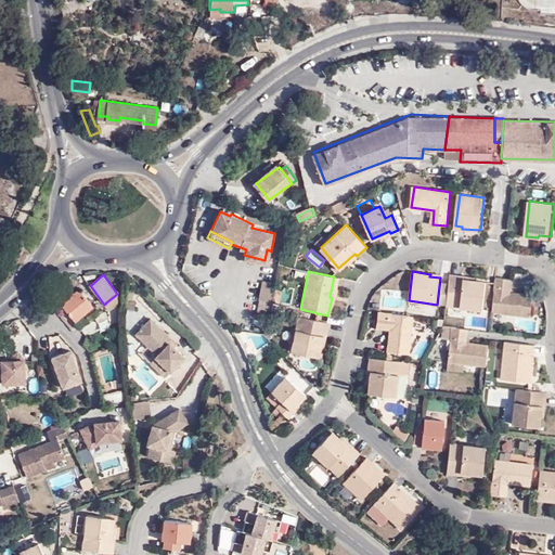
[(464,276),(449,275),(447,305),(480,309),(483,282),(464,280),(464,276)]
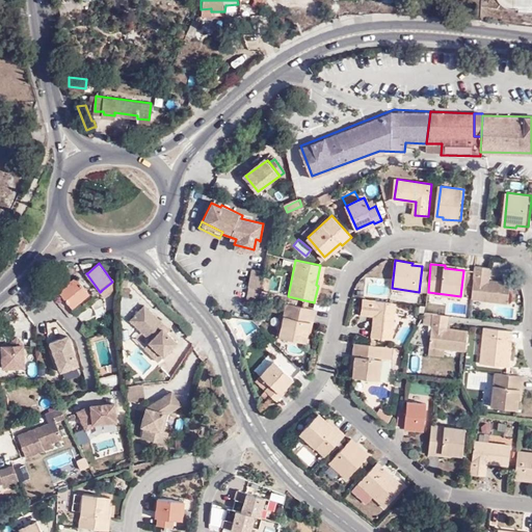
[(490,268),(476,267),(473,299),(506,303),(509,284),(488,281),(490,268)]
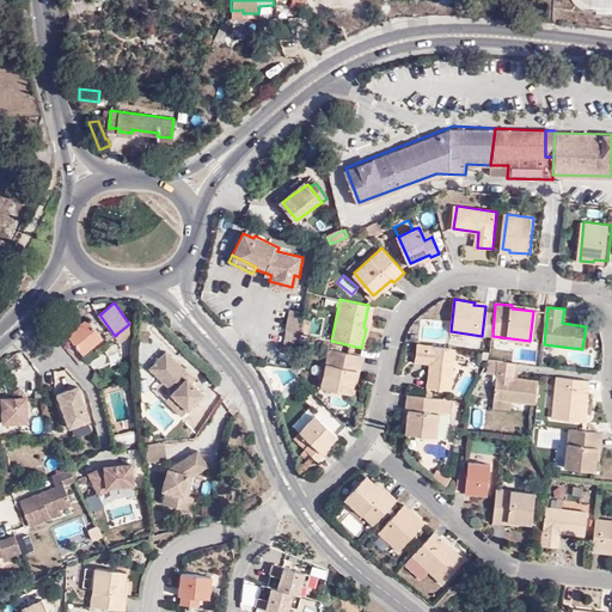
[(297,335),(301,313),(288,310),(282,331),(285,331),(297,335)]
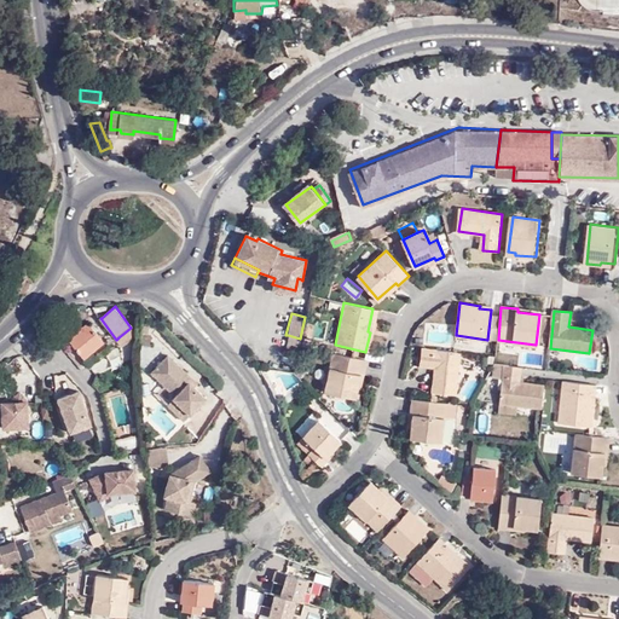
[(90,320),(76,331),(68,339),(81,354),(82,363),(85,365),(97,357),(91,351),(104,341),(90,320)]
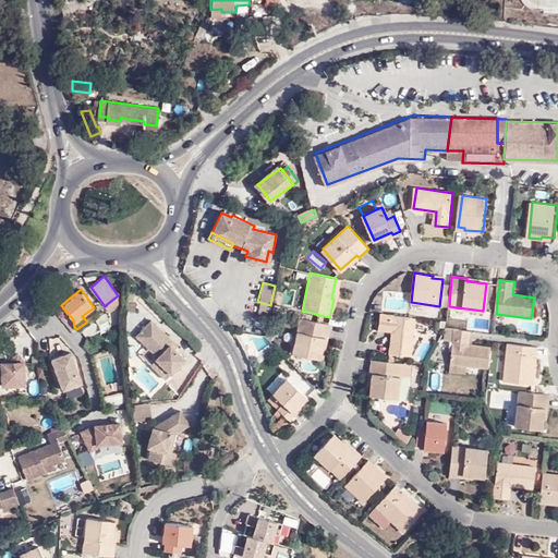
[(61,305),(69,299),(64,292),(51,303),(56,308),(61,305)]
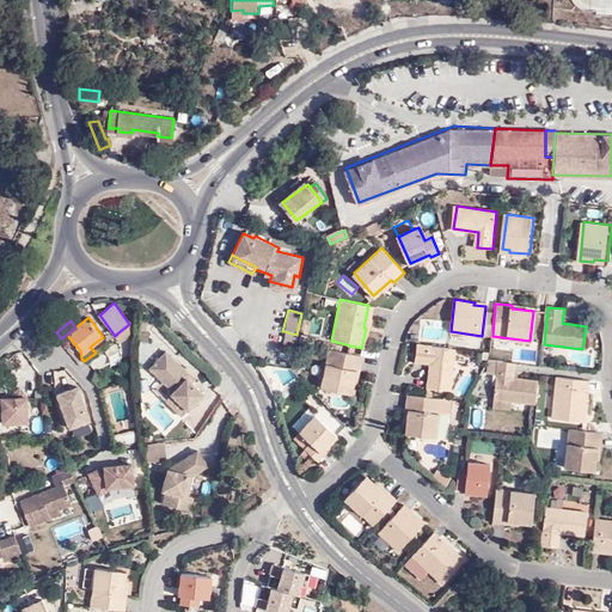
[(129,324),(117,334),(123,342),(135,331),(129,324)]
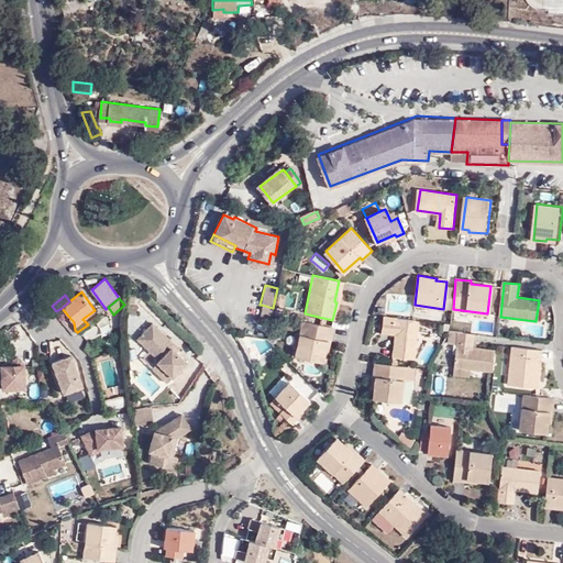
[(140,299),(130,299),(130,308),(140,308),(140,299)]
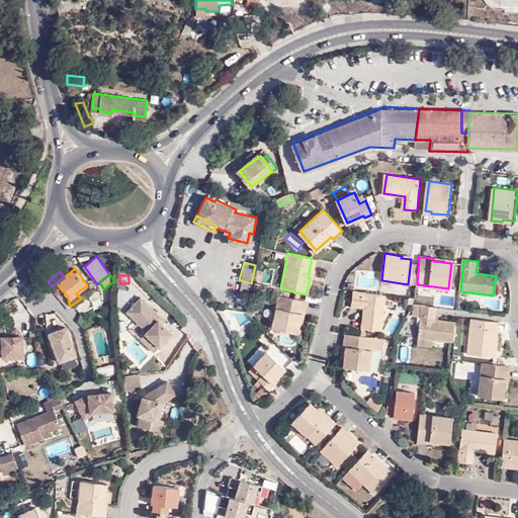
[(249,290),(251,283),(241,280),(238,289),(248,292),(249,290)]
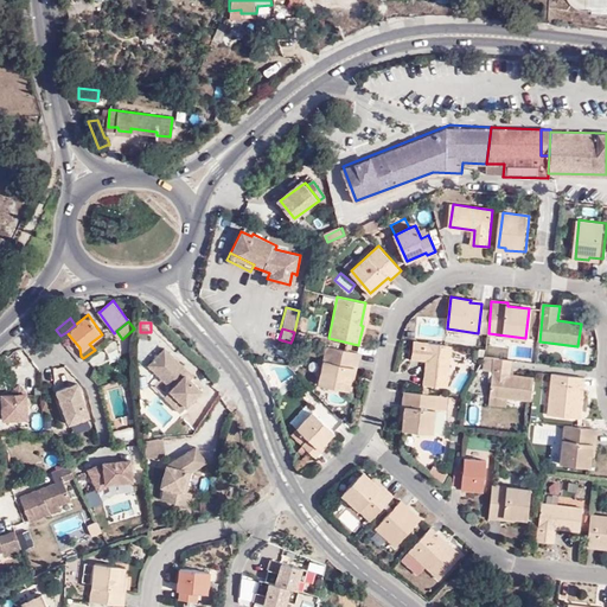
[(452,345),(411,342),(410,358),(427,360),(423,384),(447,388),(452,345)]
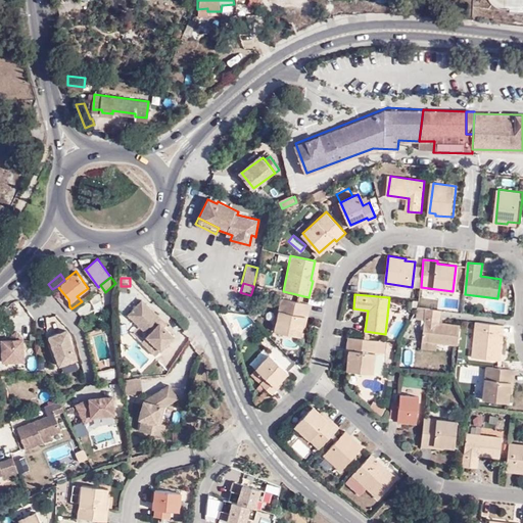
[(149,334),(163,348),(177,334),(165,323),(162,321),(167,316),(145,295),(130,311),(151,332),(149,334)]
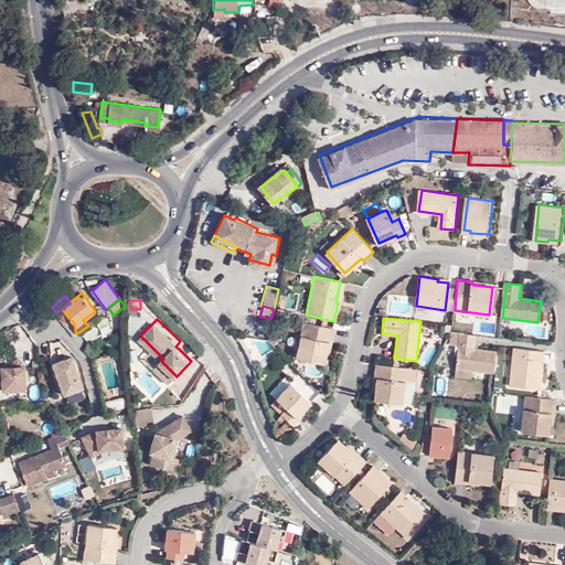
[(332,330),(301,323),(294,359),(321,365),(327,343),(329,344),(332,330)]
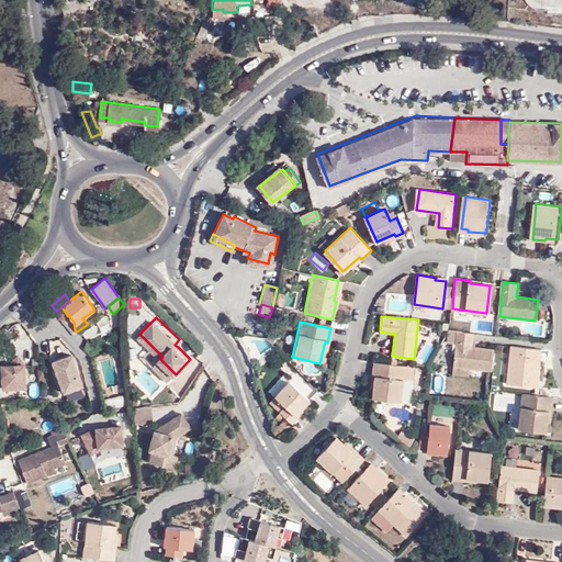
[(472,346),(473,334),(458,332),(454,367),(471,368),(492,370),(495,349),(472,346)]
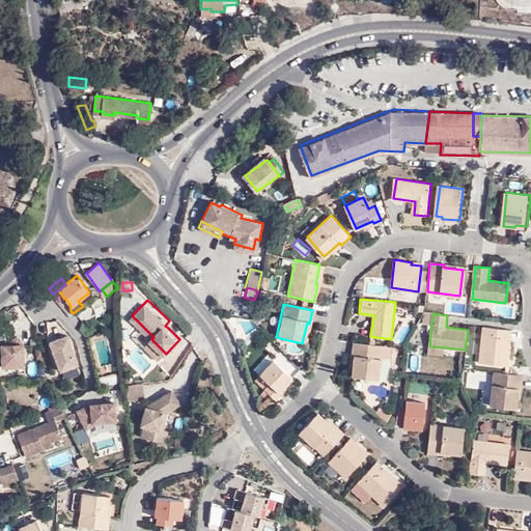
[(506,351),(509,331),(483,328),(480,362),(507,366),(508,352),(506,351)]
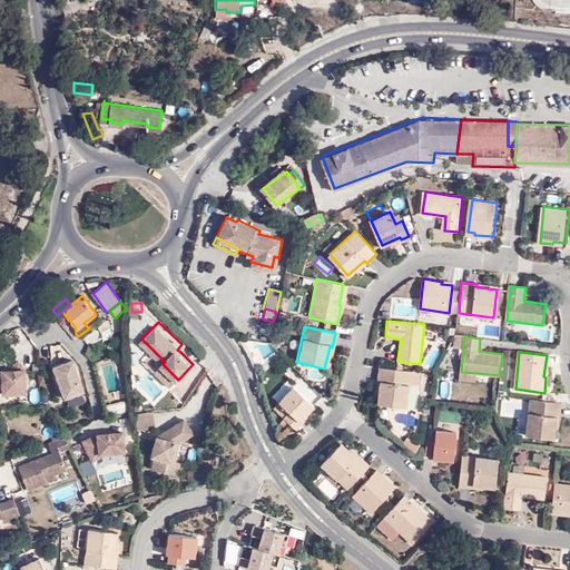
[(52,366),(65,397),(84,391),(72,359),(52,366)]
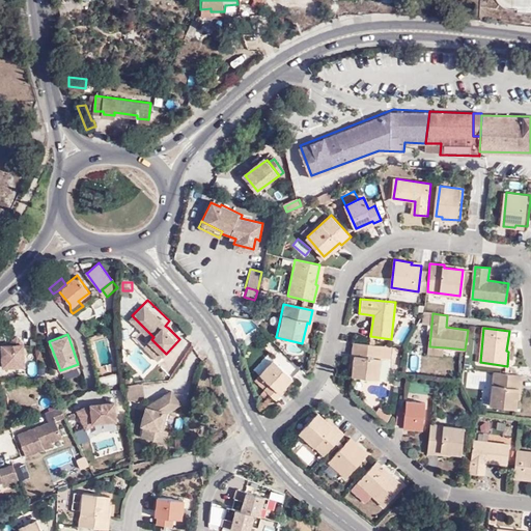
[(2,367),(24,366),(23,343),(17,335),(5,344),(1,344),(2,367)]
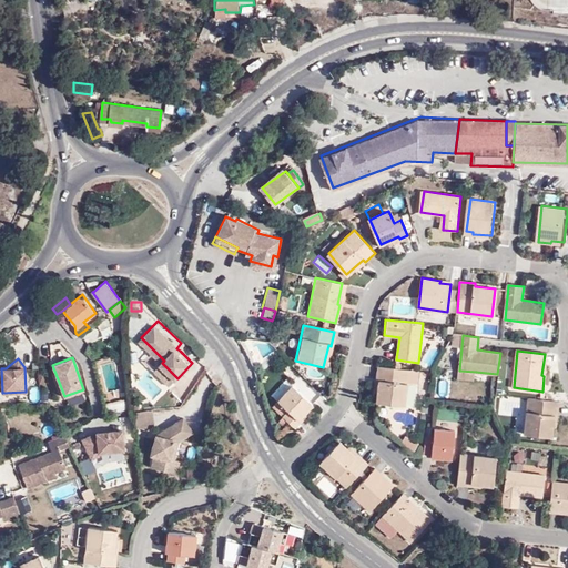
[(173,384),(178,378),(162,363),(156,367),(173,384)]
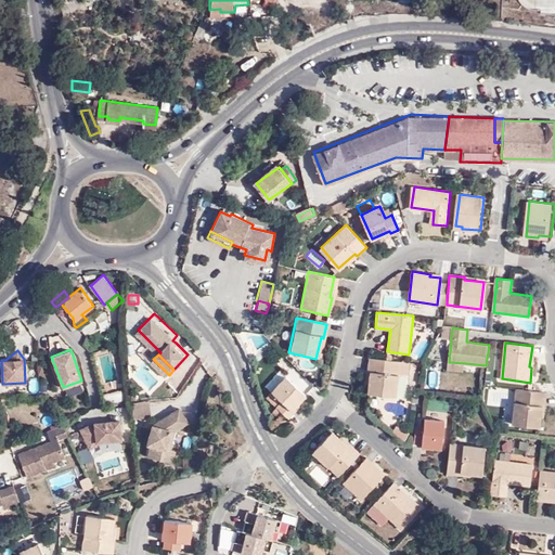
[(405,362),(369,358),(366,370),(370,371),(366,392),(401,396),(405,362)]
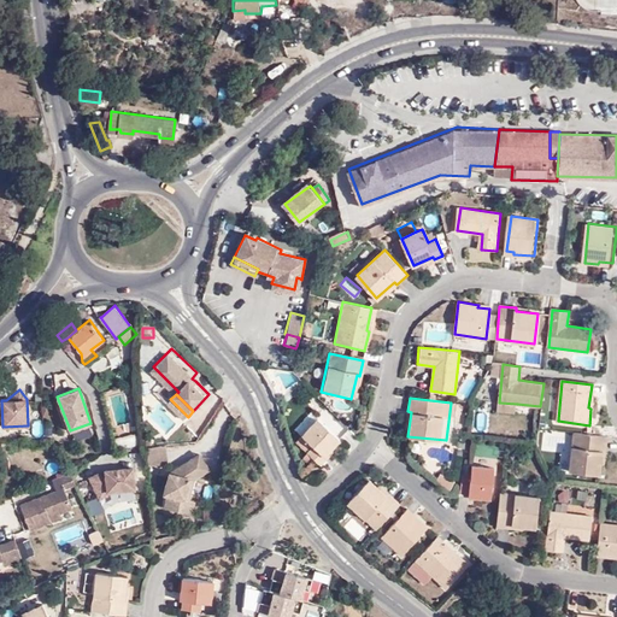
[(517,404),(499,403),(498,411),(516,412),(517,404)]
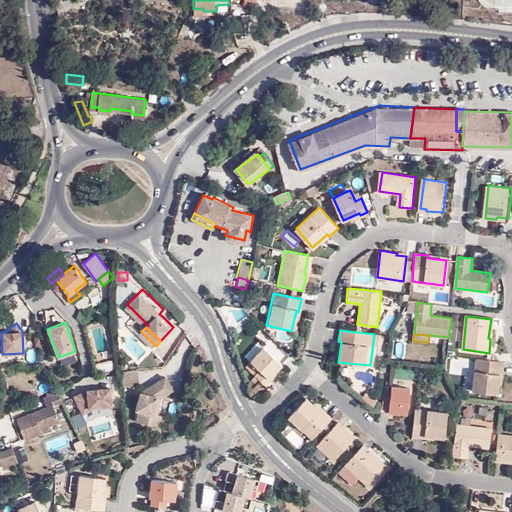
[(260,347),(242,365),(251,375),(248,379),(252,383),(256,380),(262,385),(269,379),(267,377),(278,365),(260,347)]
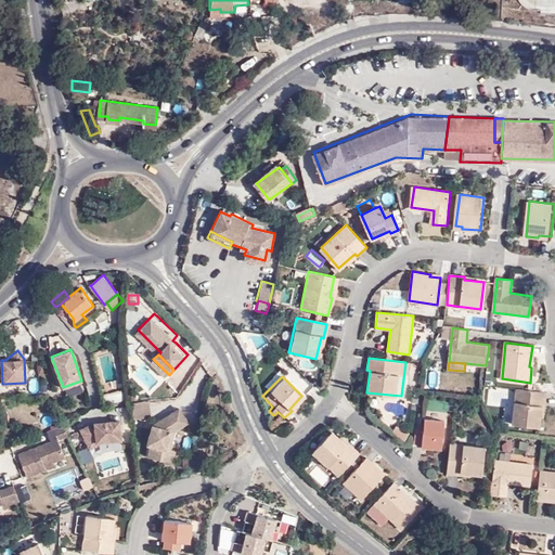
[(39,391),(37,378),(28,379),(30,392),(39,391)]
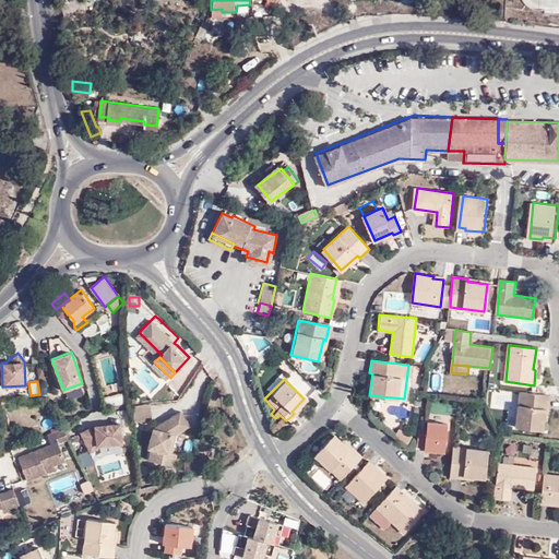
[(128,390),(106,394),(108,403),(130,397),(128,390)]
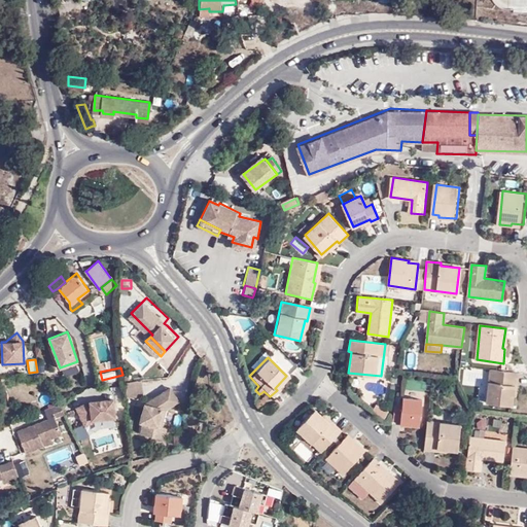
[(517,387),(519,374),(489,371),(485,401),(511,406),(514,387),(517,387)]
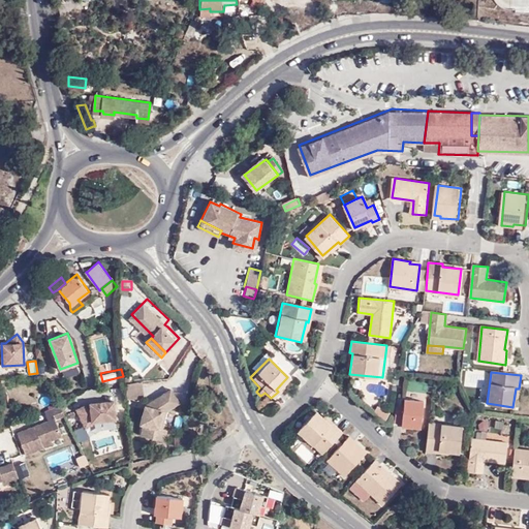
[(144,379),(127,381),(128,397),(146,395),(144,379)]
